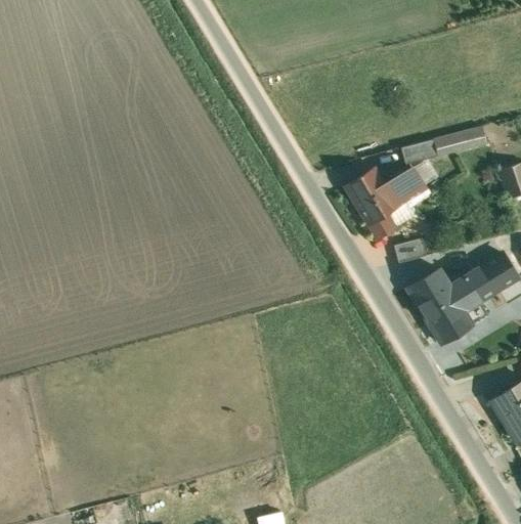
[(489,142),(485,126),(469,130),(473,146),(489,142)]
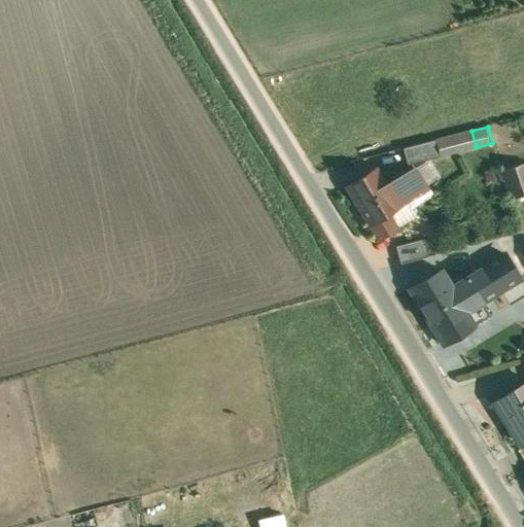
[(472,131),(440,140),(444,155),(476,147),(472,131)]
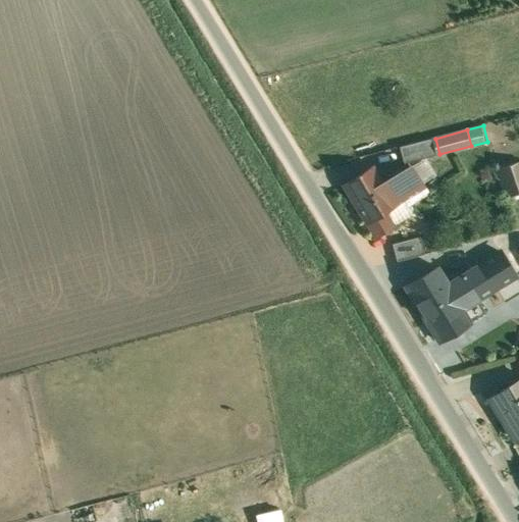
[(435,139),(403,147),(408,163),(439,155),(439,154),(435,139)]
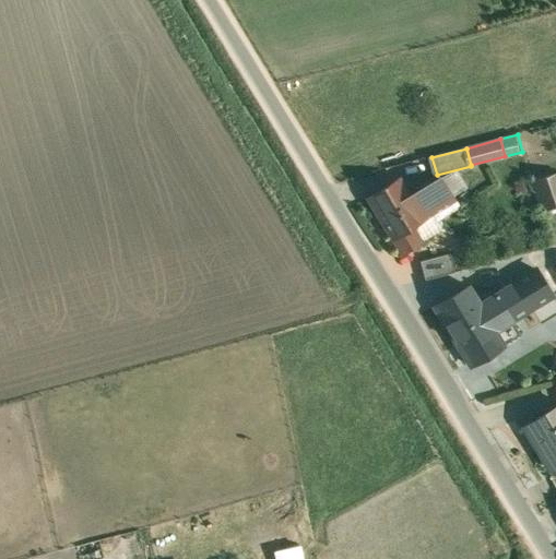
[(540,211),(555,205),(555,171),(531,179),(540,211)]
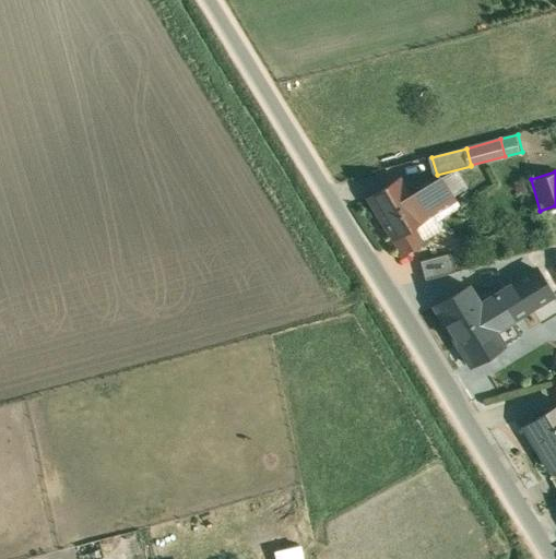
[(414,197),(403,179),(373,198),(406,253),(425,242),(414,226),(427,218),(425,216),(456,198),(444,179),(414,197)]
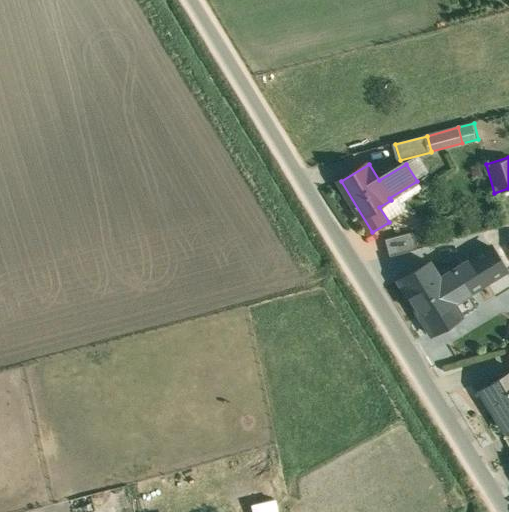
[(385,239),(390,256),(417,248),(412,231),(385,239)]
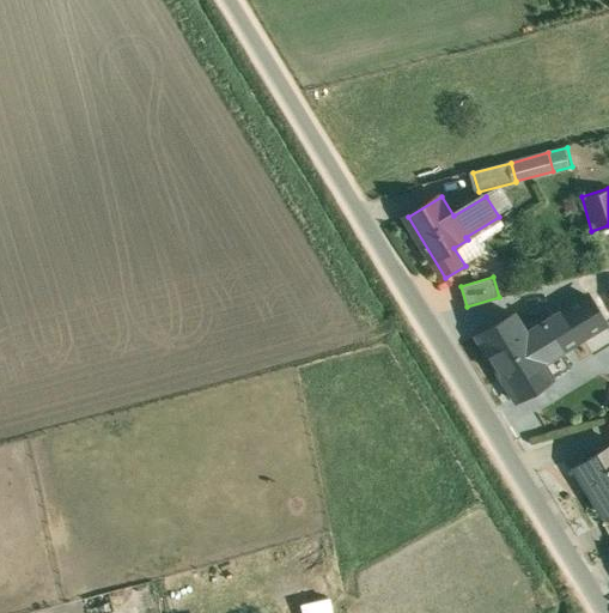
[(590,296),(546,323),(564,352),(608,325),(590,296)]
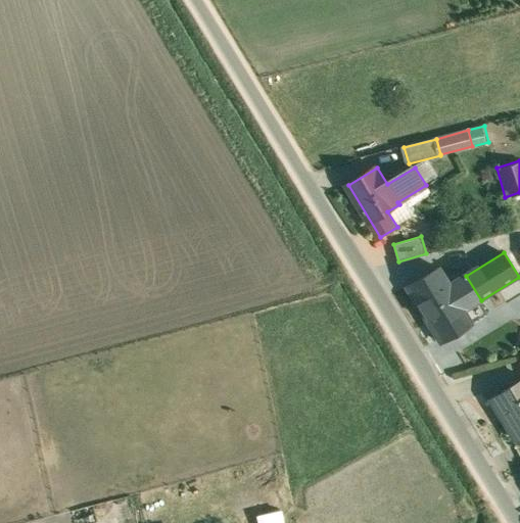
[(466,276),(452,284),(442,268),(410,287),(443,342),(475,323),(467,308),(481,300),(466,276)]
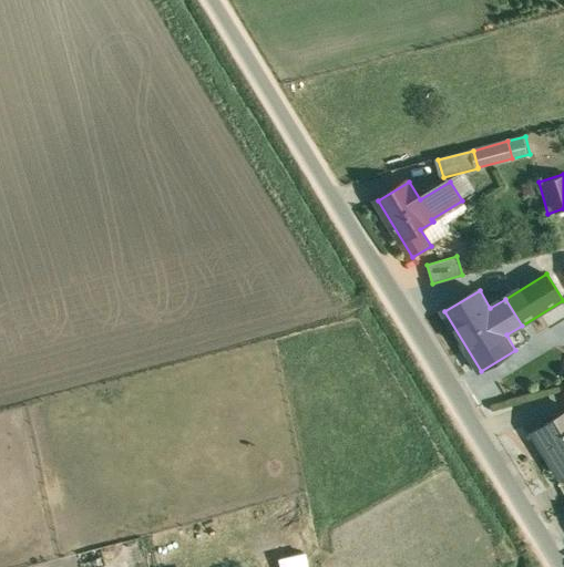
[(563,414),(535,432),(563,476),(563,414)]
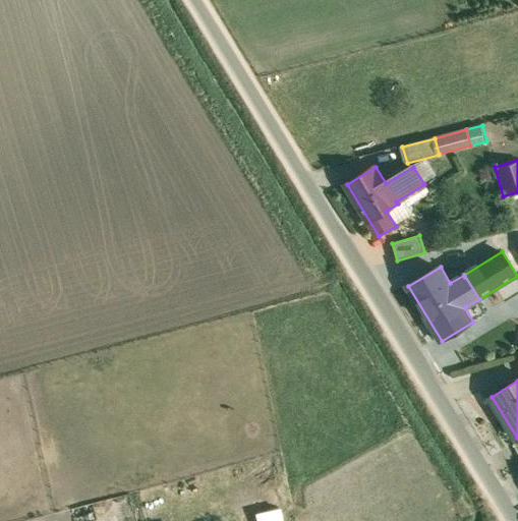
[(255,514),(256,520),(283,520),(280,508),(255,514)]
